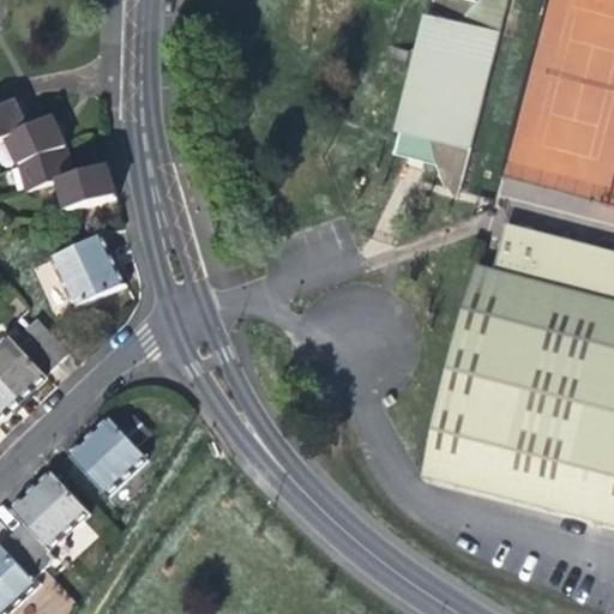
[(467,0),(433,0),(414,78),(401,130),(431,137),(433,138),(434,143),(434,148),(435,152),(437,157),(437,162),(438,164),(438,167),(439,169),(439,172),(440,175),(440,178),(441,180),(443,182),(444,185),(445,187),(445,190),(446,191),(459,193),(501,28),(463,19),(467,0)]
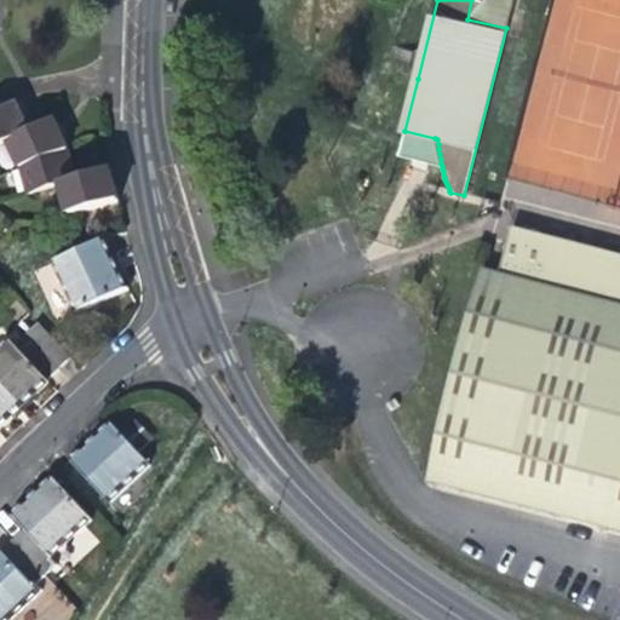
[(471,0),(468,19),(506,28),(512,0),(471,0)]
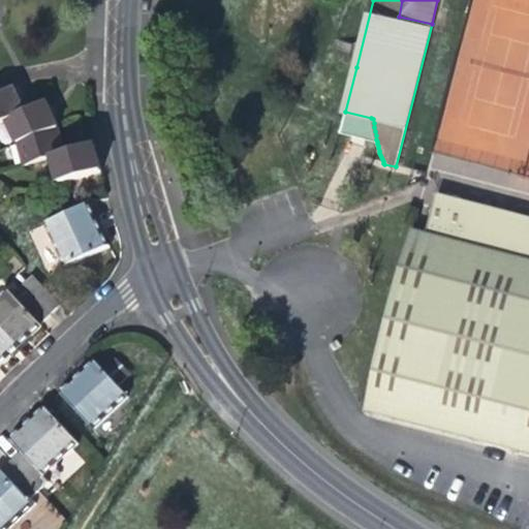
[(0,94),(0,123),(9,119),(20,145),(27,166),(55,157),(62,183),(101,173),(93,145),(63,155),(56,130),(44,102),(25,112),(13,88),(0,94)]
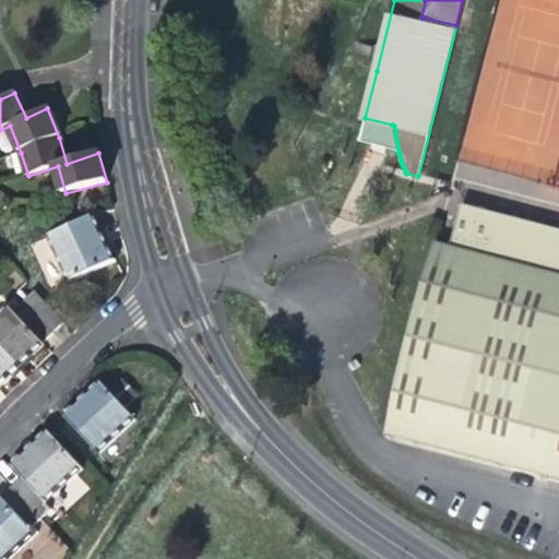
[(392,125),(365,118),(363,128),(359,140),(380,144),(399,150),(397,147),(397,143),(396,139),(395,134),(395,130),(394,126),(392,125)]
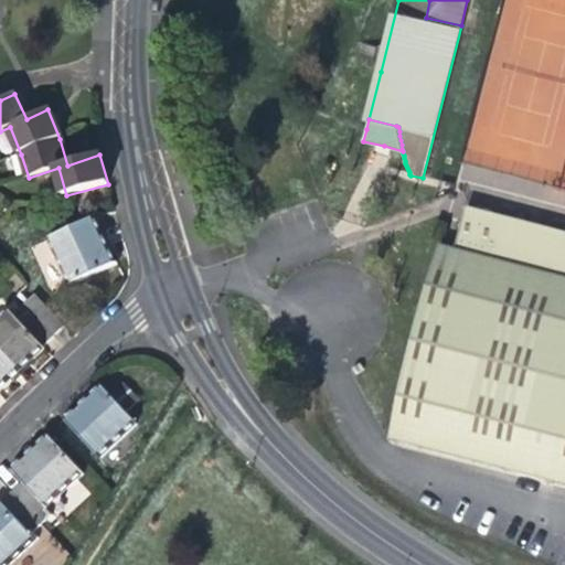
[(564,228),(464,208),(455,247),(434,243),(412,347),(402,365),(385,441),(420,449),(414,445),(476,458),(493,468),(543,479),(547,481),(564,484),(564,228)]
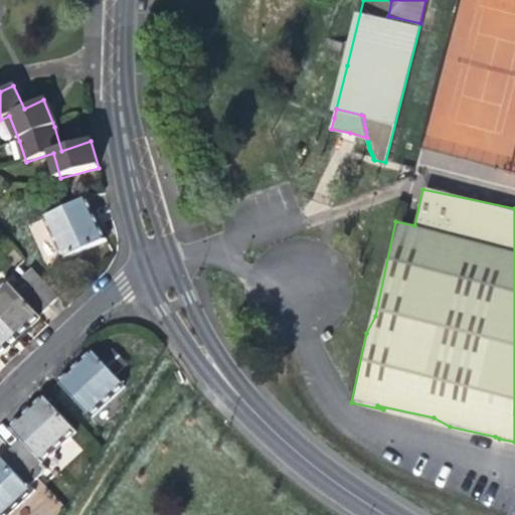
[(64,262),(107,241),(88,199),(44,220),(64,262)]
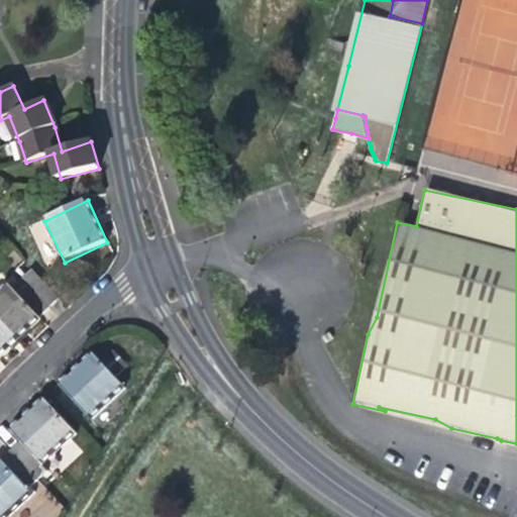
[(33,271),(23,280),(48,309),(61,299),(33,271)]
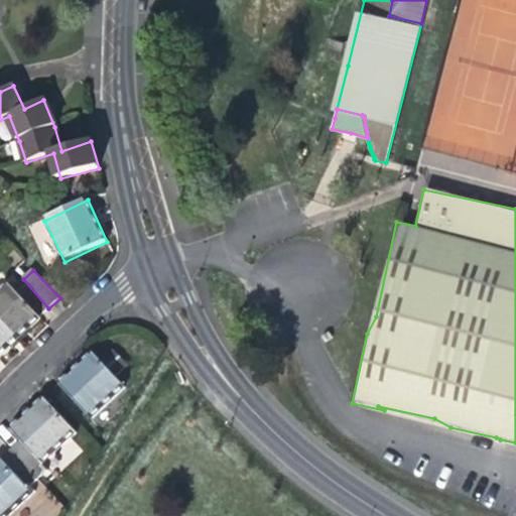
[(40,315),(48,308),(23,279),(14,287),(10,283),(0,291),(0,317),(20,339),(34,326),(42,317),(40,315)]
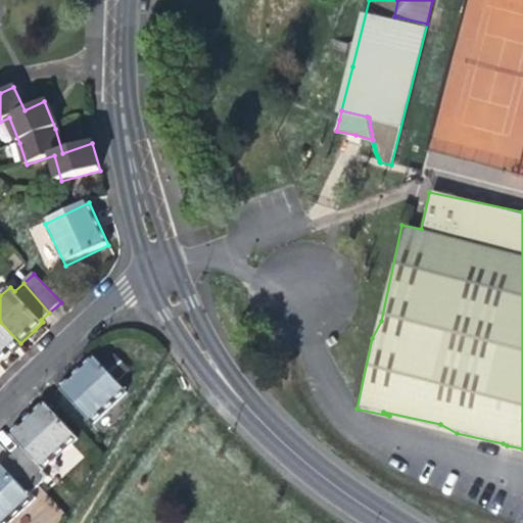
[(0,362),(9,353),(20,343),(0,322),(0,362)]
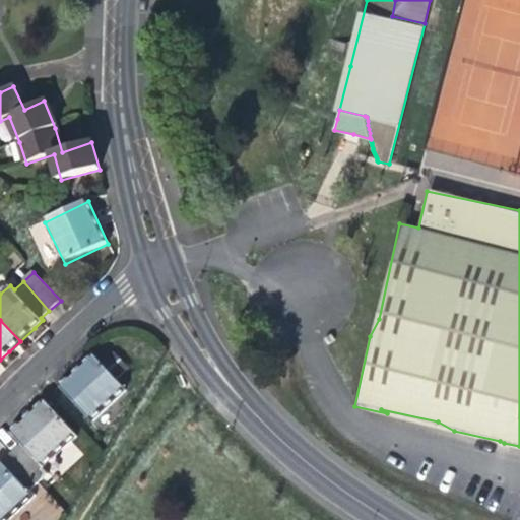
[(102,364),(116,379),(128,368),(114,352),(102,364)]
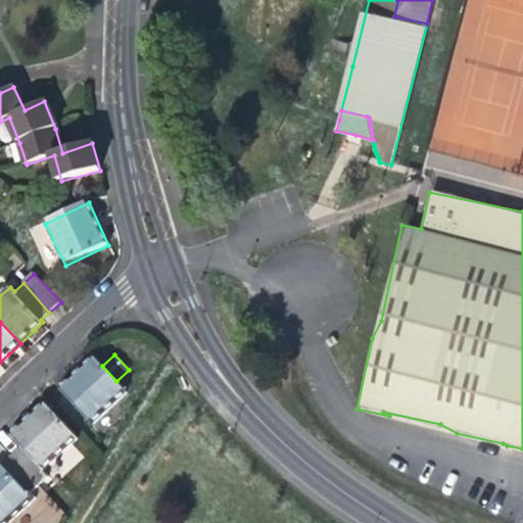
[(124,389),(116,381),(102,366),(96,360),(79,375),(61,391),(89,421),(124,389)]
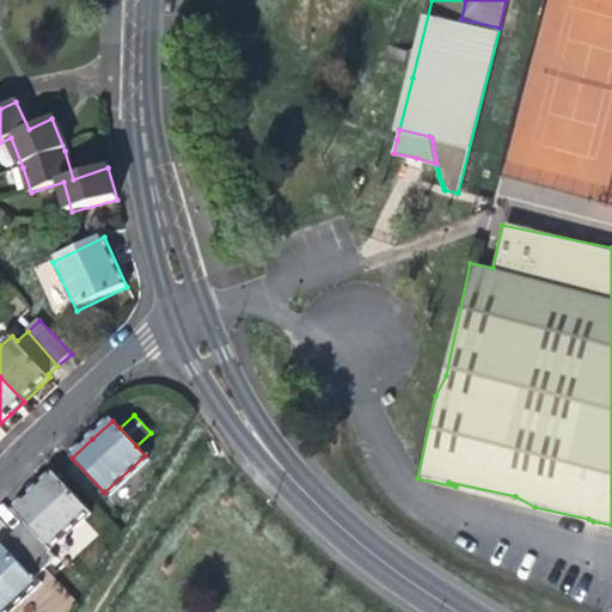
[(14,513),(24,524),(46,546),(86,509),(55,476),(36,494),(14,513)]
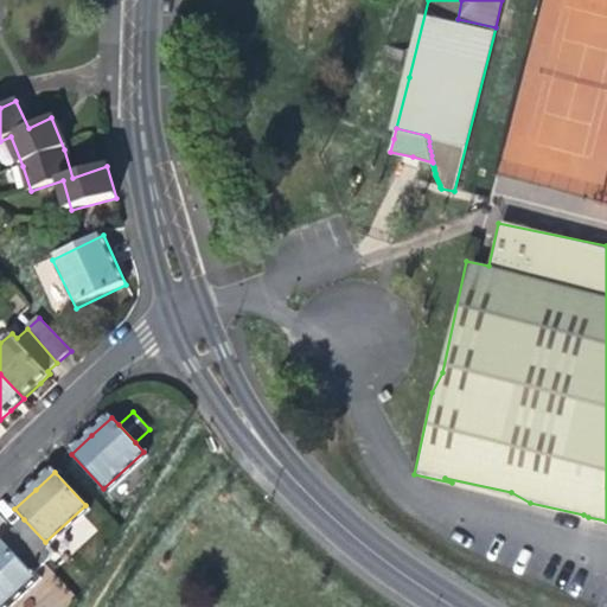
[(56,554),(45,542),(24,519),(13,529),(44,563),(56,554)]
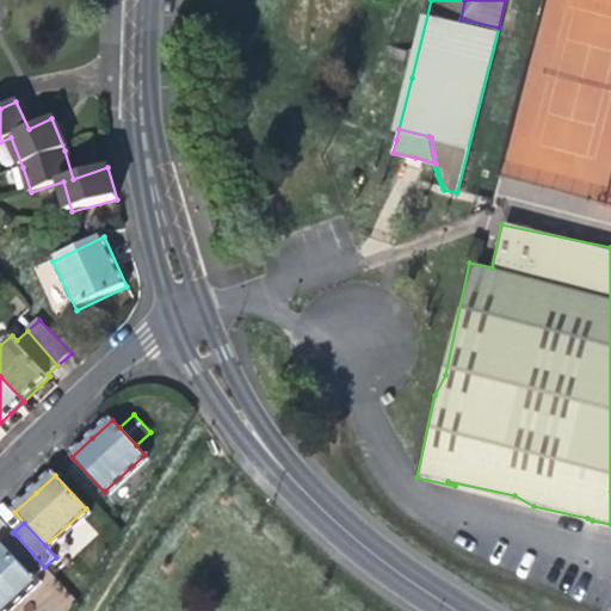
[(4,547),(32,578),(44,567),(13,532),(1,544),(4,547)]
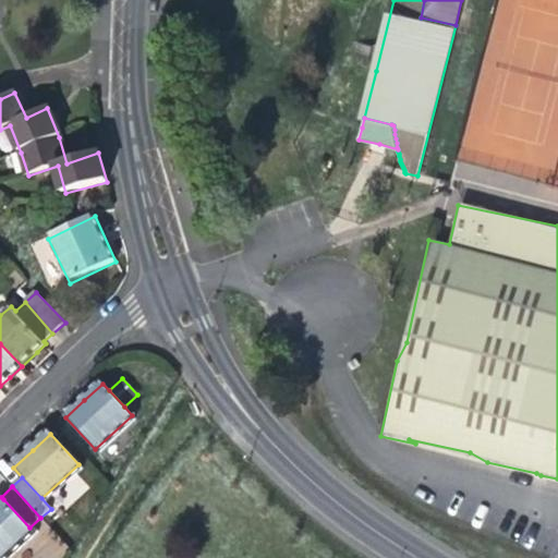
[(29,528),(3,499),(0,502),(0,557),(2,557),(33,531),(29,528)]
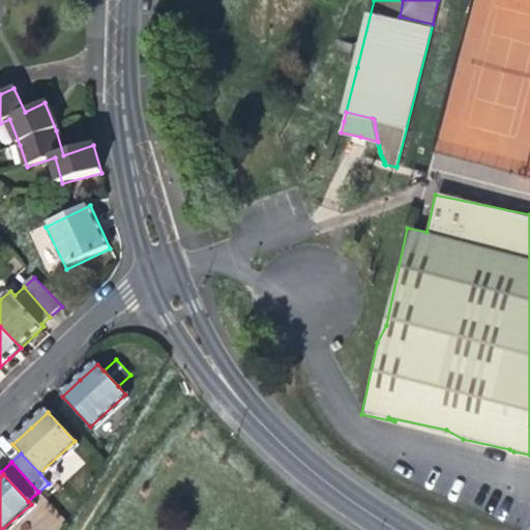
[(11,529),(59,529),(68,521),(41,497),(11,529)]
